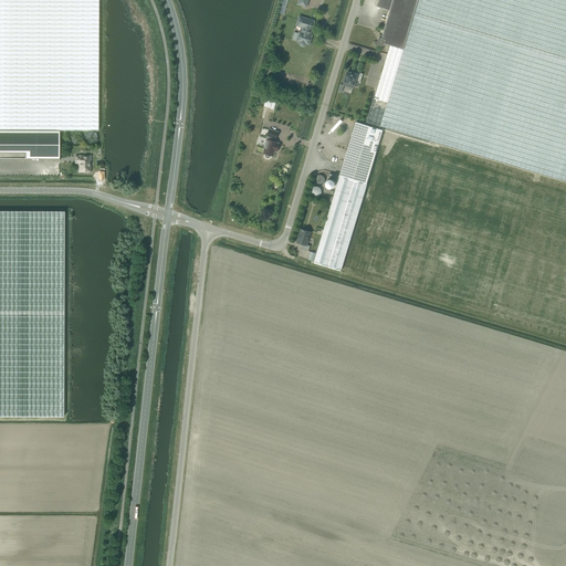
[(0,0),(0,129),(59,130),(97,130),(97,0),(0,0)]
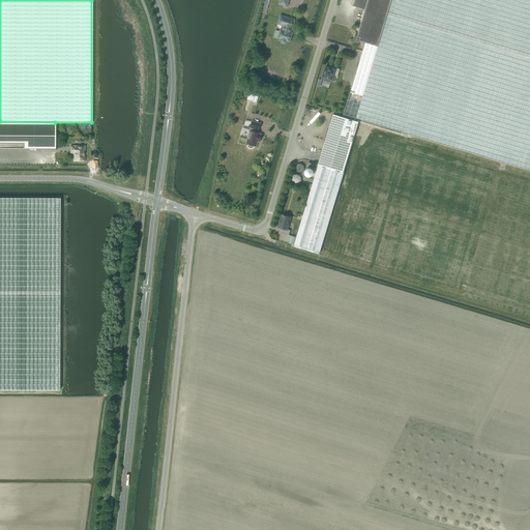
[(529,0),(390,0),(377,46),(362,96),(350,92),(343,114),(529,170),(529,0)]
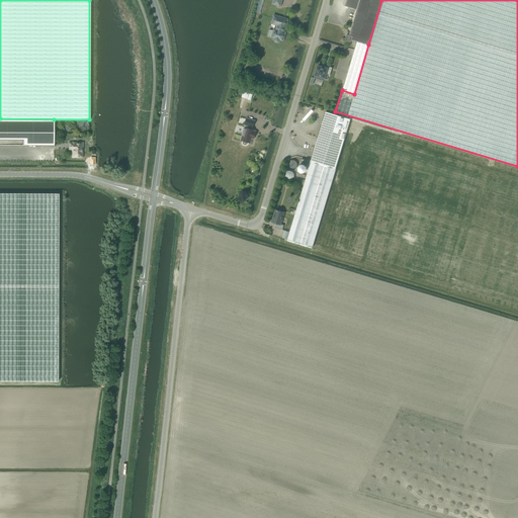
[(356,41),(368,45),(381,0),(345,0),(344,6),(356,9),(348,35),(346,34),(345,39),(350,41),(351,39),(356,41)]
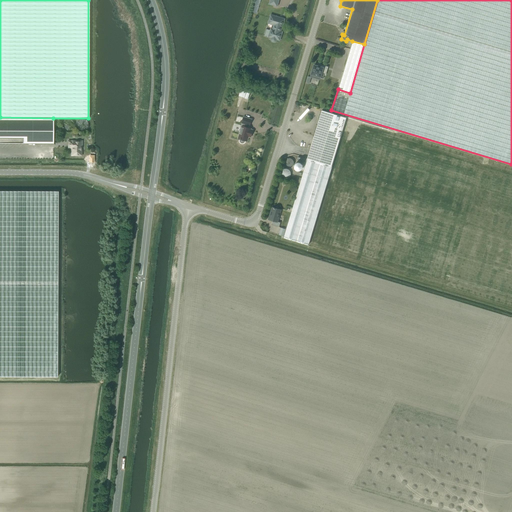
[(284,19),(271,15),(268,23),(274,25),(273,29),(271,28),(268,37),(271,38),(271,39),(271,40),(272,41),(273,42),(274,42),(275,42),(276,41),(277,40),(277,39),(280,40),(282,32),(279,31),(280,27),(282,27),(284,19)]
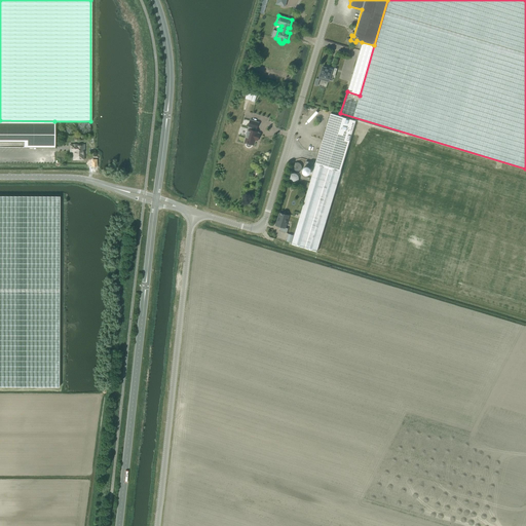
[(362,42),(347,91),(360,96),(374,45),(362,42)]
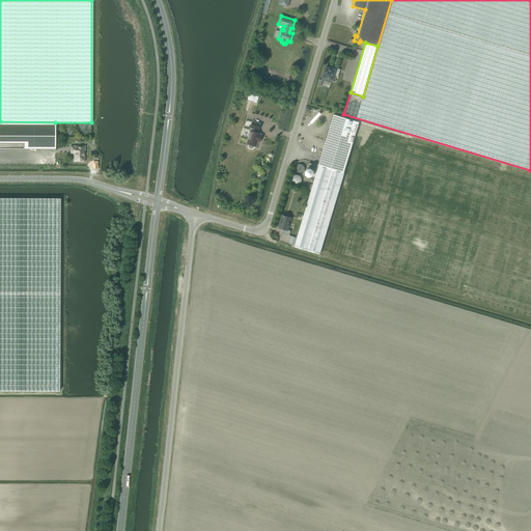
[(336,78),(337,78),(339,70),(334,68),(330,67),(330,68),(326,67),(323,77),(328,78),(328,79),(335,81),(336,78)]
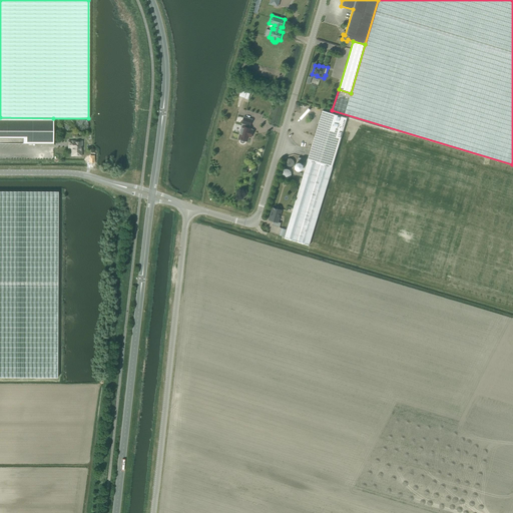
[(323,110),(308,159),(332,167),(347,117),(323,110)]
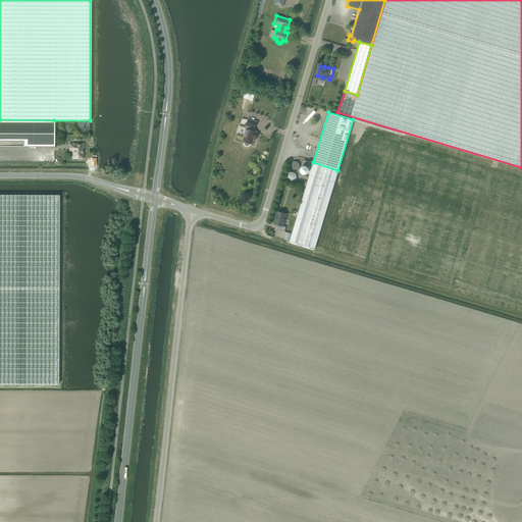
[(54,120),(0,119),(0,140),(23,141),(23,146),(54,146),(54,120)]
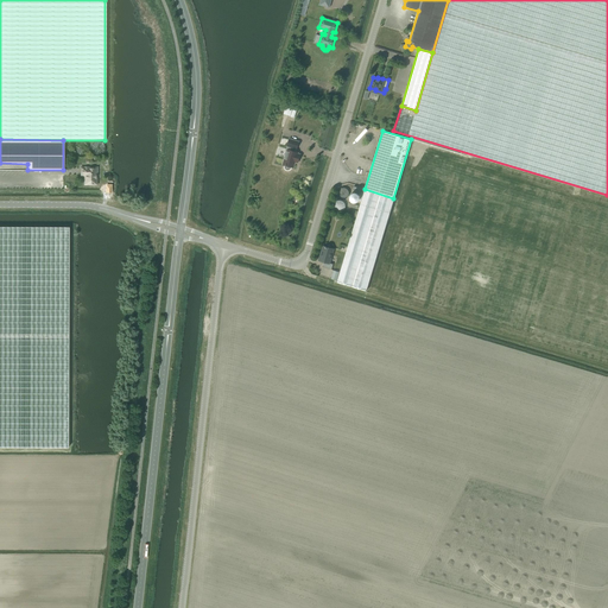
[(285,164),(285,165),(285,166),(285,168),(285,169),(286,169),(286,170),(287,170),(289,170),(290,169),(291,168),(291,166),(293,168),(295,162),(297,163),(298,160),(298,159),(298,157),(299,157),(301,154),(298,153),(298,152),(295,152),(296,149),(298,141),(290,139),(287,146),(291,147),(287,158),(285,157),(283,164),(285,164)]
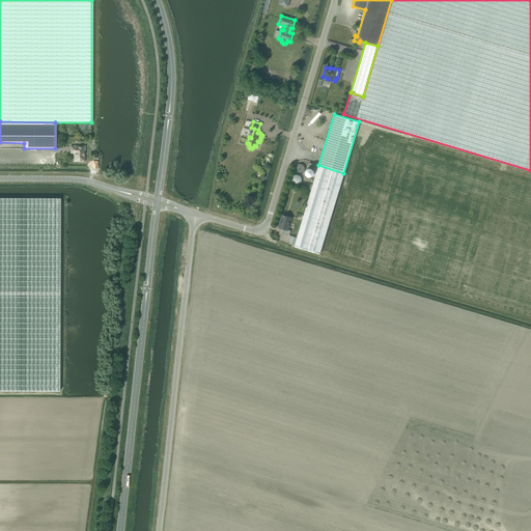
[(74,152),(74,161),(79,161),(80,159),(84,159),(84,154),(85,154),(85,146),(71,146),(71,152),(74,152)]
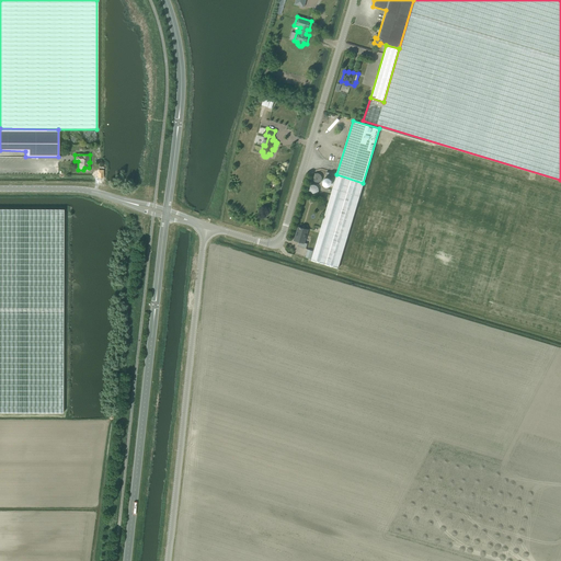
[(311,259),(311,260),(338,268),(363,183),(336,174),(313,251),(311,259)]
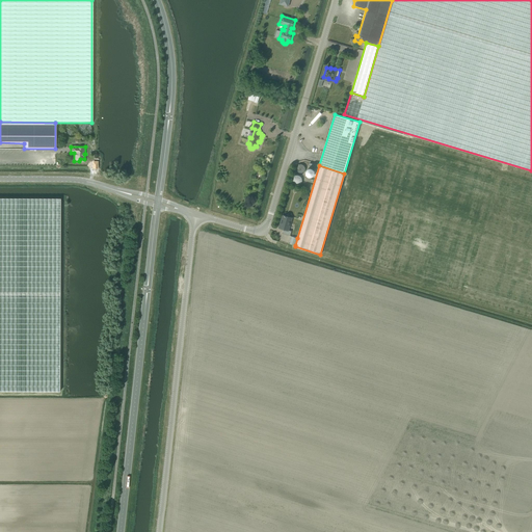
[(0,391),(59,391),(60,198),(0,197),(0,391)]
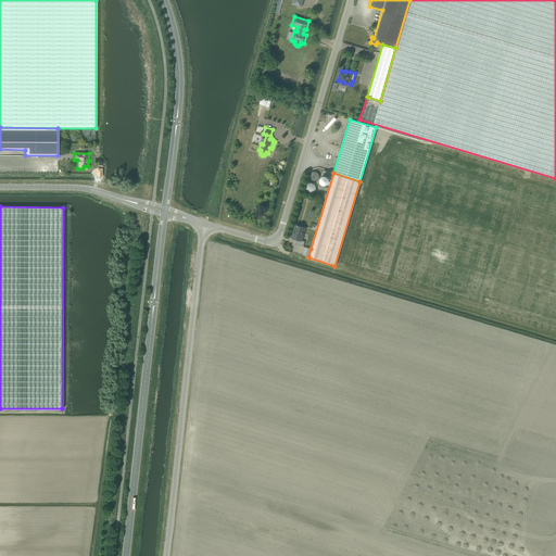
[(294,243),(303,245),(304,241),(301,240),(305,228),(302,227),(302,226),(302,225),(300,224),(299,225),(299,226),(295,225),(291,238),(297,239),(294,243)]
